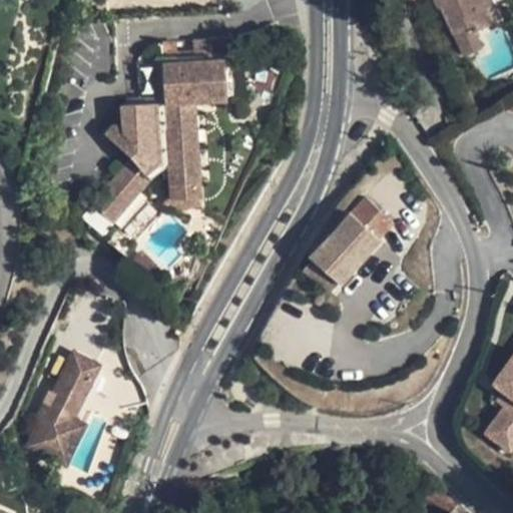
[(435,0),(439,7),(441,6),(453,33),(464,56),(482,48),(477,34),(472,32),(494,21),(487,5),(484,0),(435,0)]
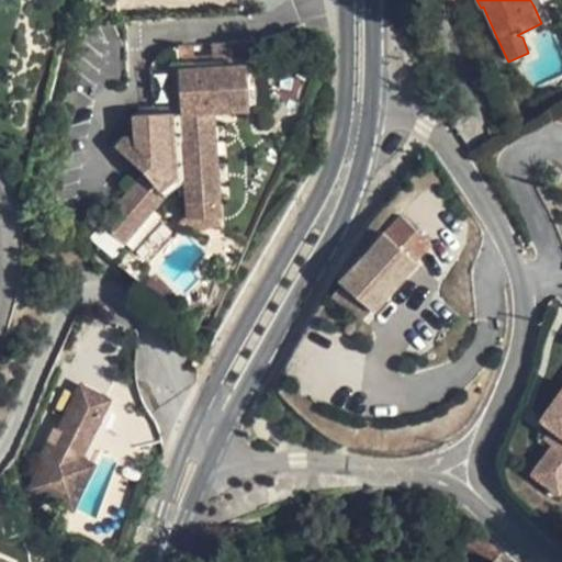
[(539,2),(534,6),(541,23),(547,21),(539,2)]
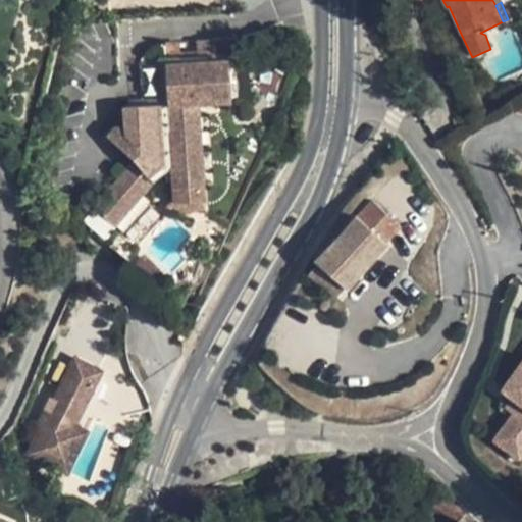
[(198,61),(228,59),(240,59),(238,37),(196,41),(198,61)]
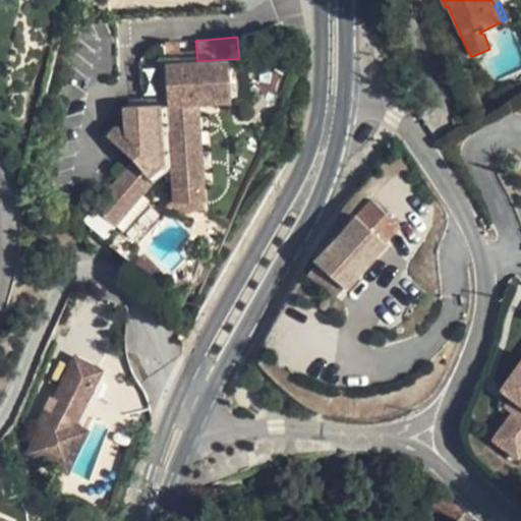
[(232,100),(228,59),(197,61),(165,63),(168,103),(125,106),(126,131),(124,128),(121,125),(118,124),(116,124),(114,126),(112,126),(106,134),(135,159),(82,220),(104,238),(151,182),(172,167),(174,196),(174,201),(205,199),(197,102),(232,100)]
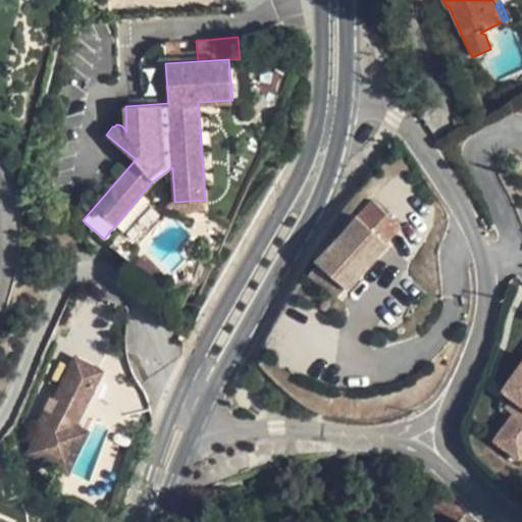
[(174,202),(174,197),(165,205),(167,209),(181,212),(206,211),(205,200),(174,202)]
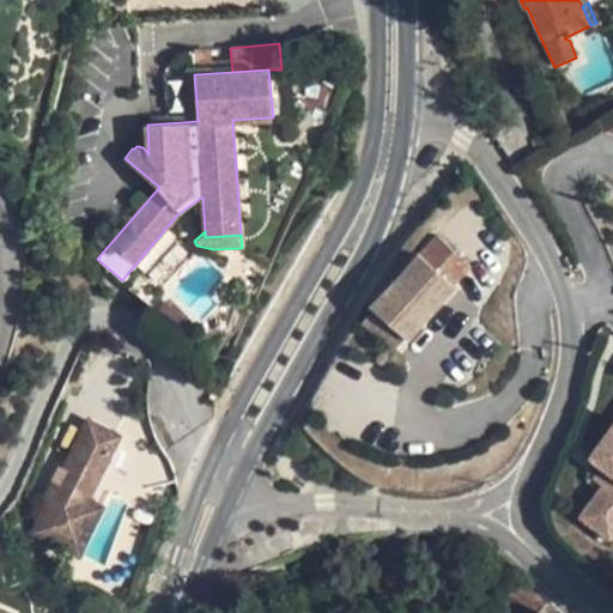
[(402,273),(370,307),(374,310),(405,337),(407,339),(455,286),(453,284),(471,265),(437,234),(419,253),(402,273)]
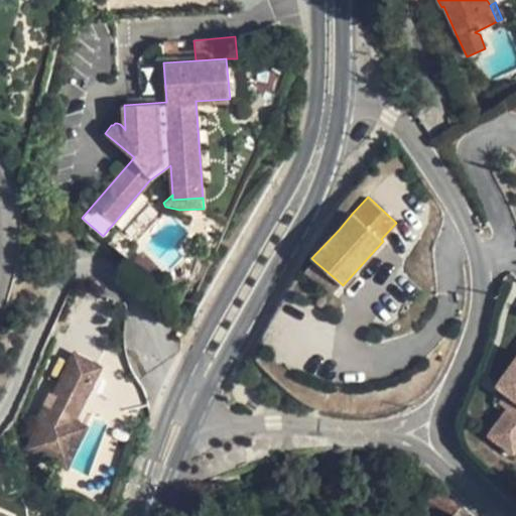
[(341,283),(314,261),(306,270),(332,293),(341,283)]
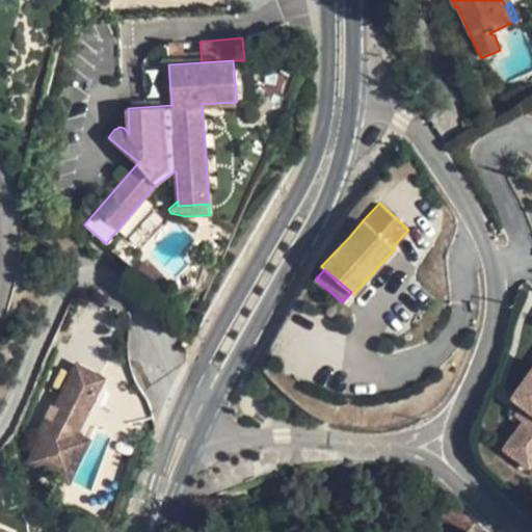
[(531,391),(524,403),(531,408),(531,431),(516,454),(531,464),(531,391)]
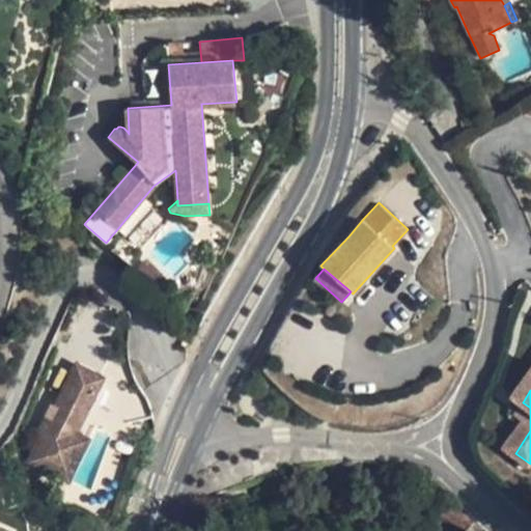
[(450,501),(442,514),(463,527),(471,514),(450,501)]
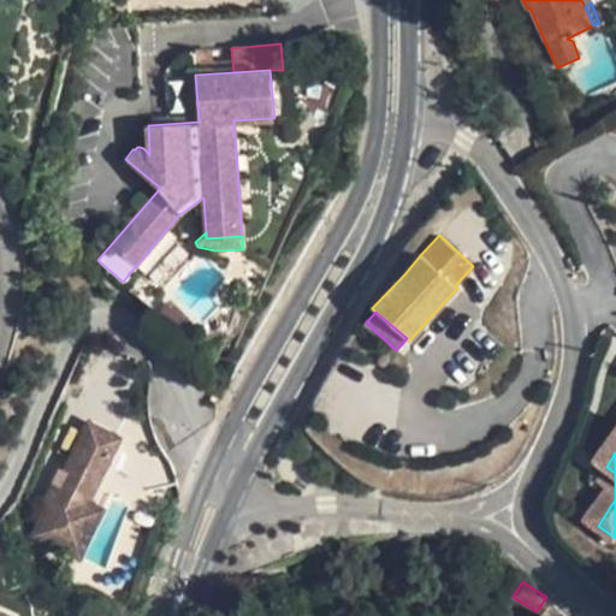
[(546,597),(537,611),(544,615),(549,605),(552,600),(546,597)]
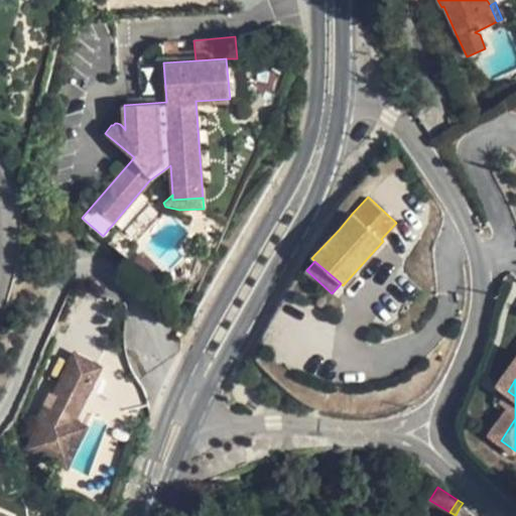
[(456,515),(457,515),(468,515),(470,514),(460,507),(456,515)]
